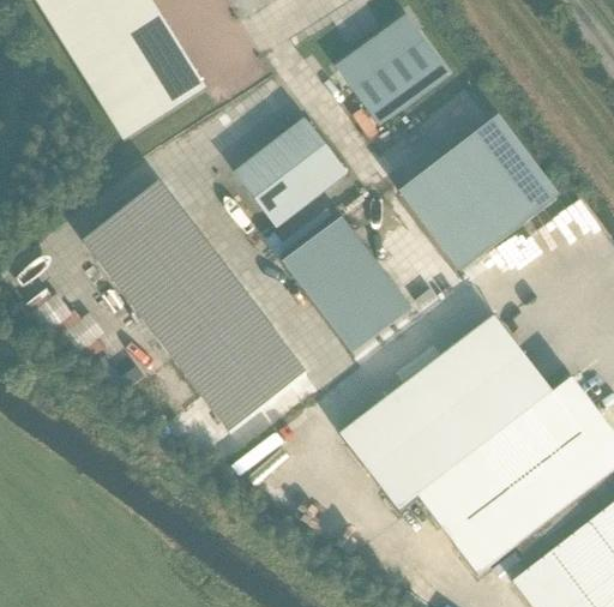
[(37,0),(122,137),(205,85),(151,0),(37,0)]
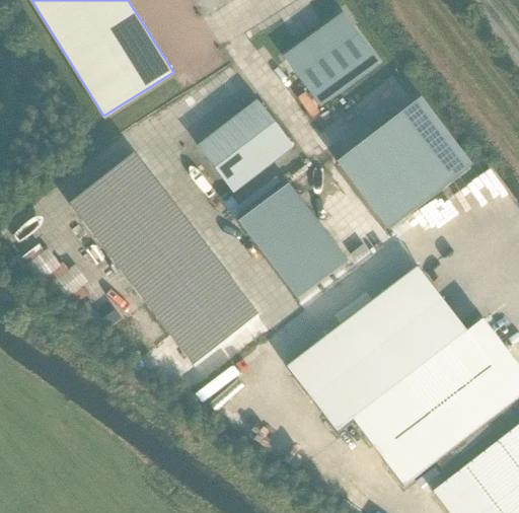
[(319,103),(379,60),(343,10),(283,54),(319,103)]
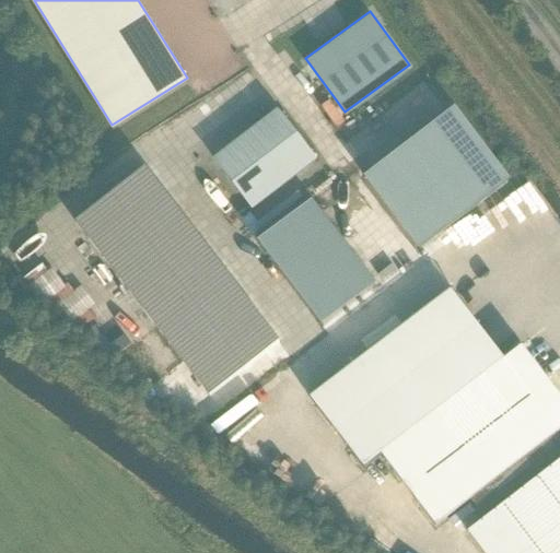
[(363,171),(420,245),(509,177),(453,103),(363,171)]
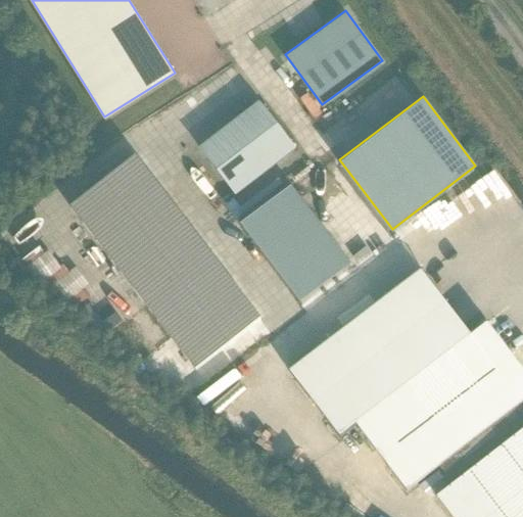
[(235,191),(293,146),(258,100),(200,145),(235,191)]
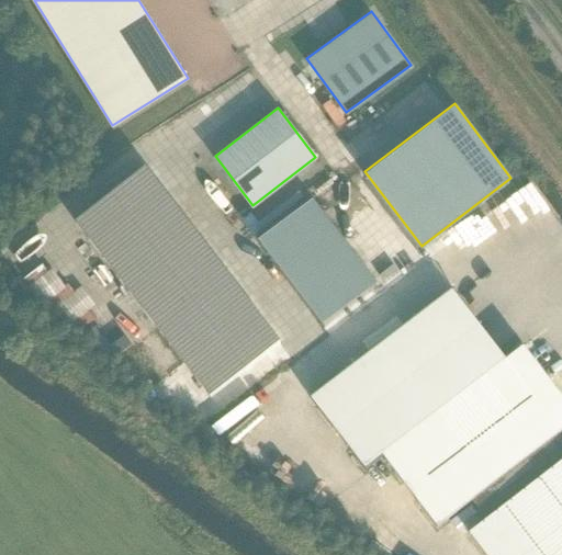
[(150,159),(178,147),(169,128),(142,140),(150,159)]
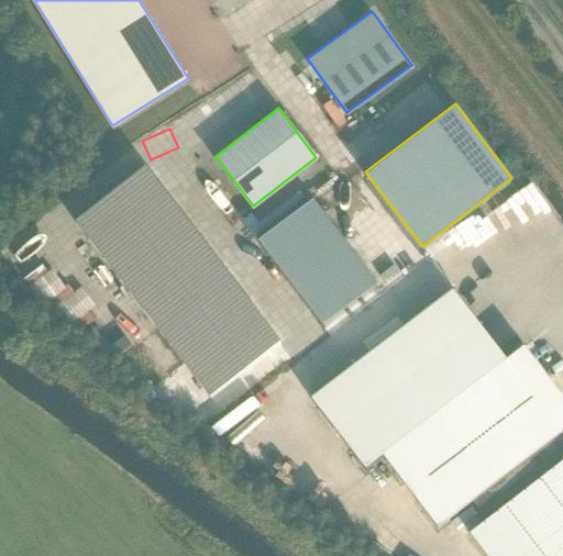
[(152,162),(83,214),(216,389),(286,335),(152,162)]
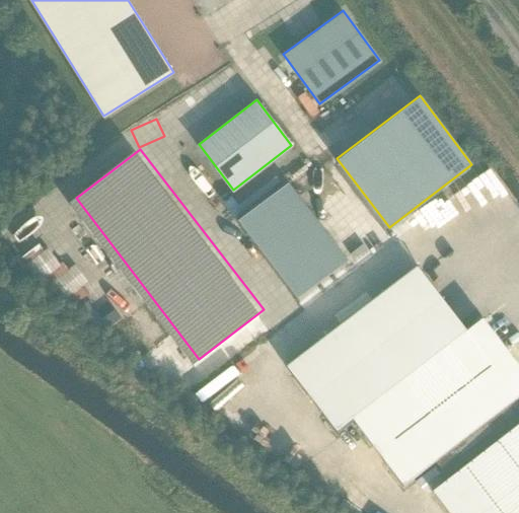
[(491,216),(516,200),(493,166),(433,207),(446,226),(455,221),(448,212),(461,203),(477,227),(485,223),(477,213),(485,208),(491,216)]
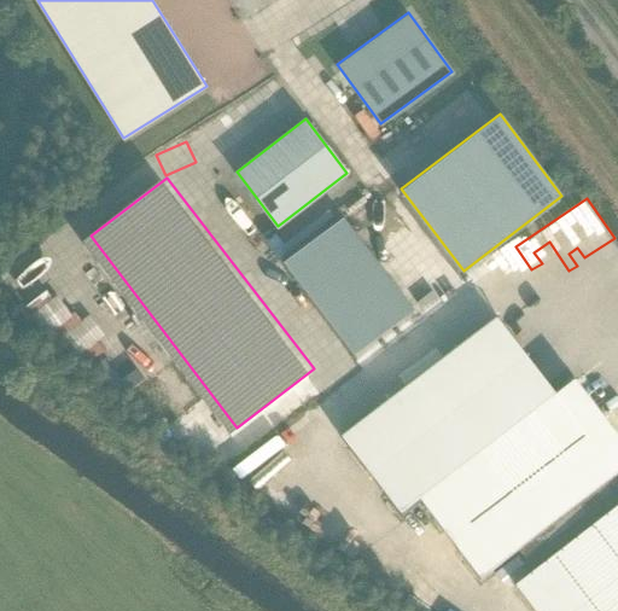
[(285,263),(355,354),(413,308),(344,217),(285,263)]
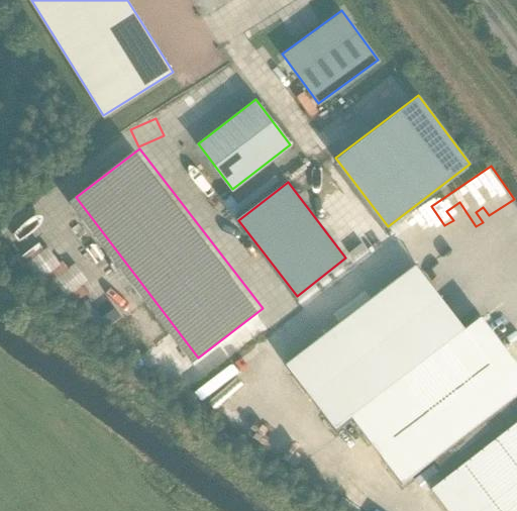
[(402,481),(434,456),(448,475),(431,487),(449,510),(516,510),(516,397),(515,395),(516,392),(516,364),(481,317),(466,329),(416,265),(286,364),(335,428),(351,416),(402,481)]
